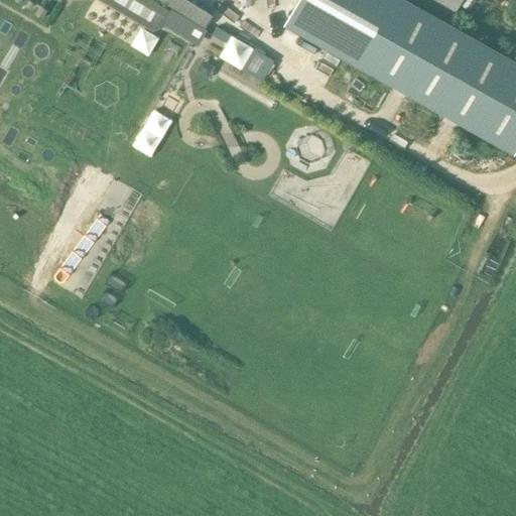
[(159,0),(100,0),(152,30),(164,26),(174,9),(159,0)]
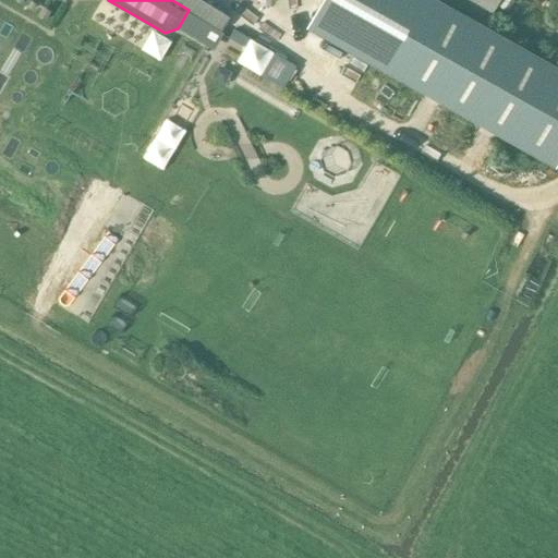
[(172,0),(189,10),(221,31),(229,19),(199,0),(172,0)]
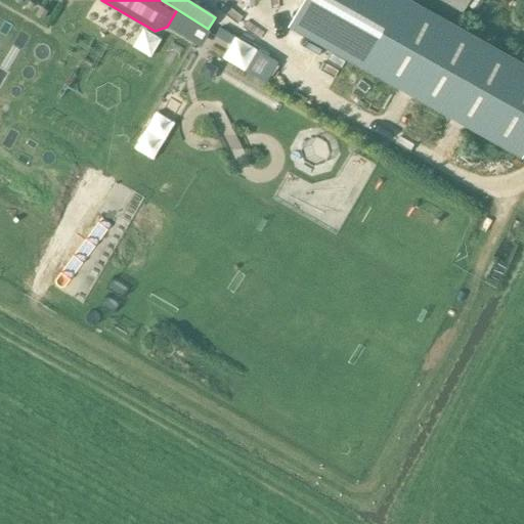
[(523,149),(523,61),(413,0),(303,0),(290,25),(522,155),(523,149)]
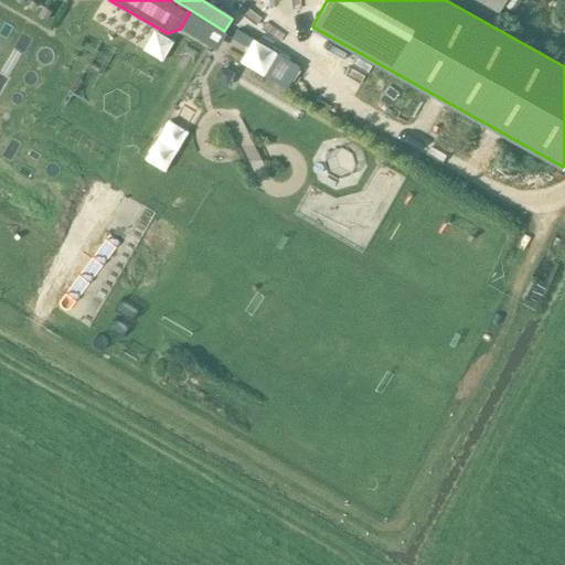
[(455,0),(493,21),(504,0),(455,0)]
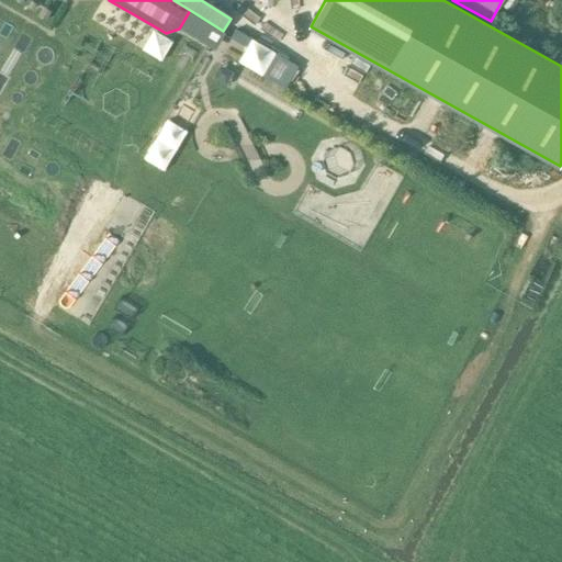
[(190,10),(179,29),(208,45),(215,44),(223,31),(190,10)]
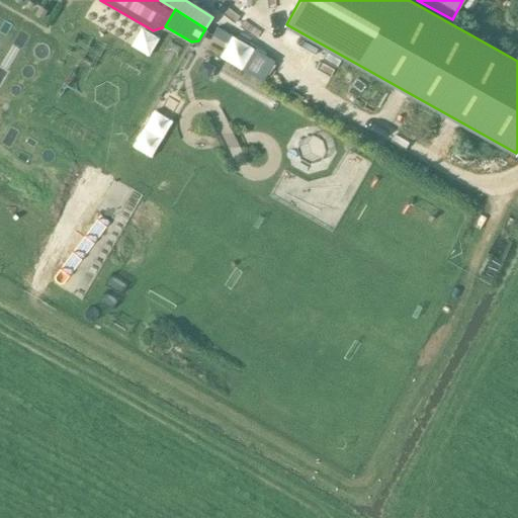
[(145,26),(133,47),(152,58),(163,36),(145,26)]
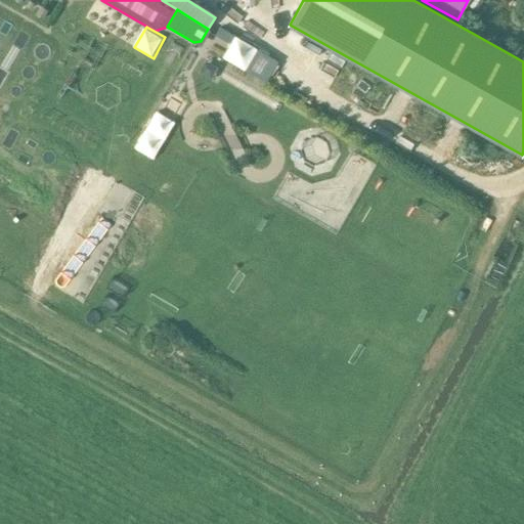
[(234,36),(222,57),(245,70),(257,49),(234,36)]
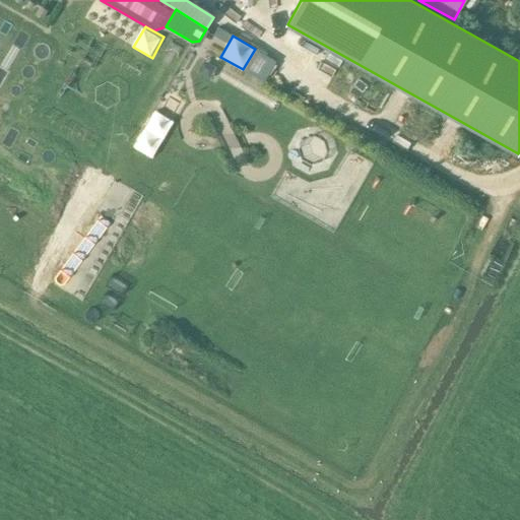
[(255,49),(243,69),(263,81),(275,61),(255,49)]
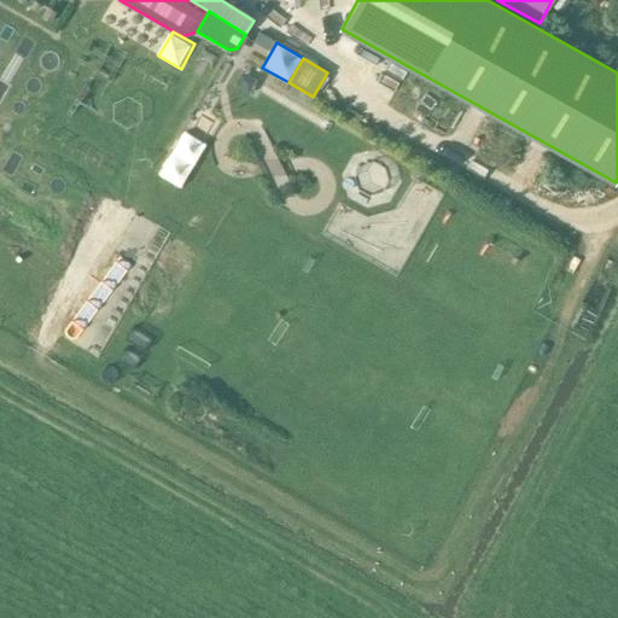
[(211,136),(219,124),(204,115),(197,127),(211,136)]
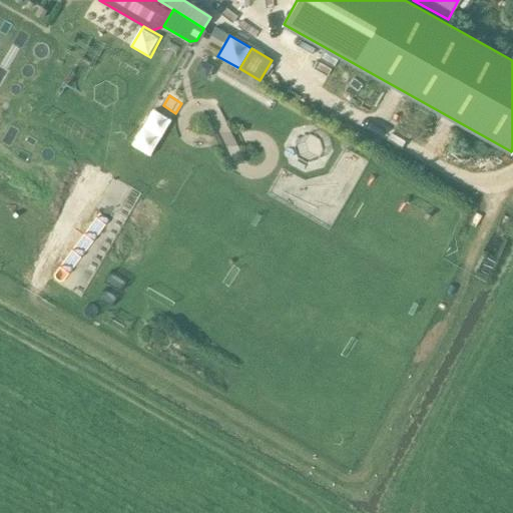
[(151,107),(133,148),(155,158),(173,116),(151,107)]
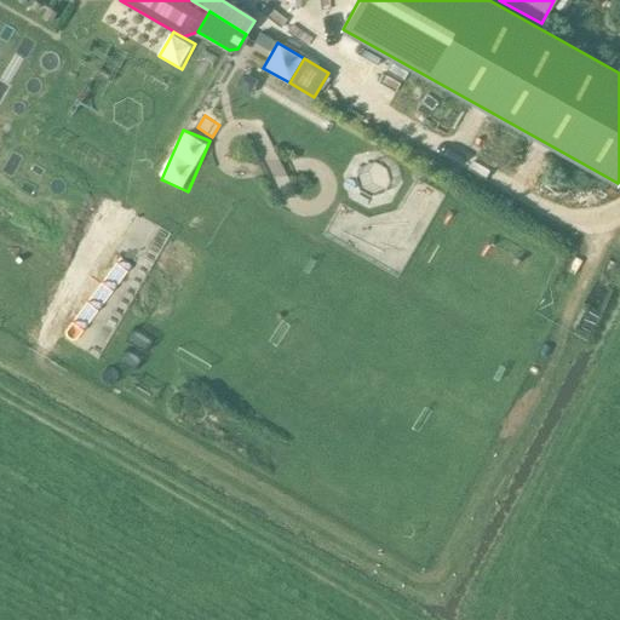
[(76,338),(114,345),(120,308),(82,302),(76,338)]
